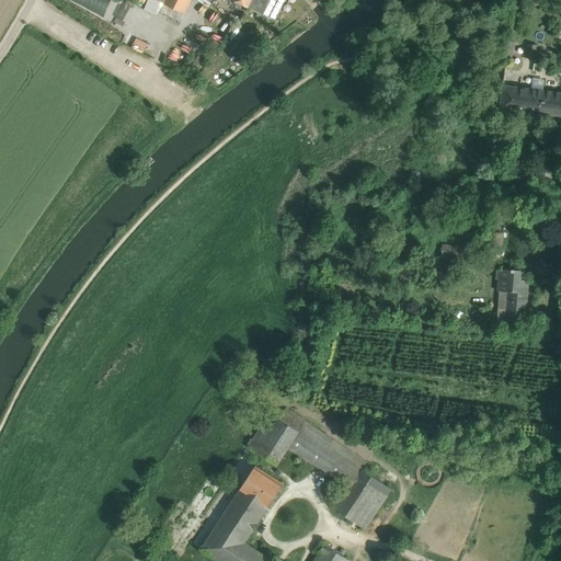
[(155,0),(161,3),(184,13),(190,0),(155,0)]
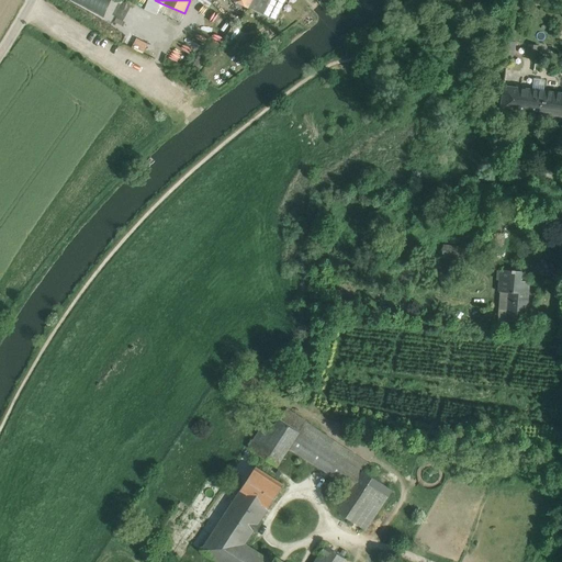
[(234,0),(262,14),(270,0),(234,0)]
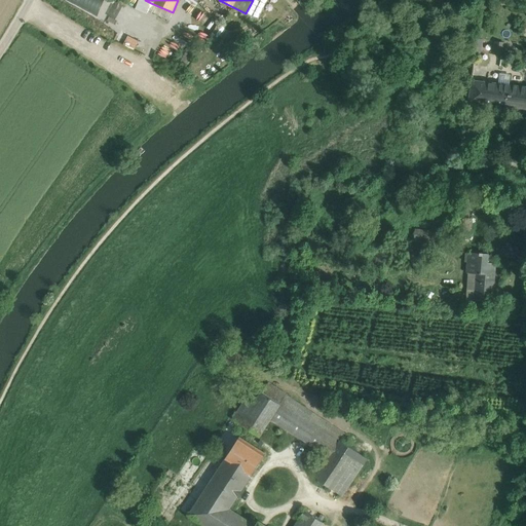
[(168,22),(173,12),(151,3),(147,11),(168,22)]
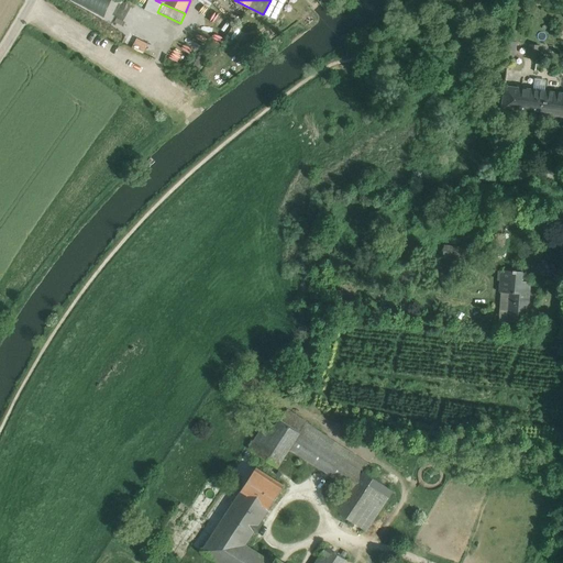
[(529,43),(528,58),(540,58),(540,44),(529,43)]
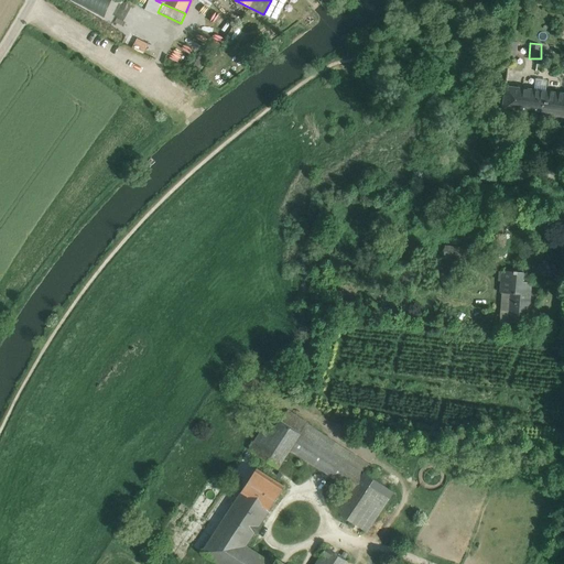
[(173,47),(166,60),(184,71),(191,57),(173,47)]
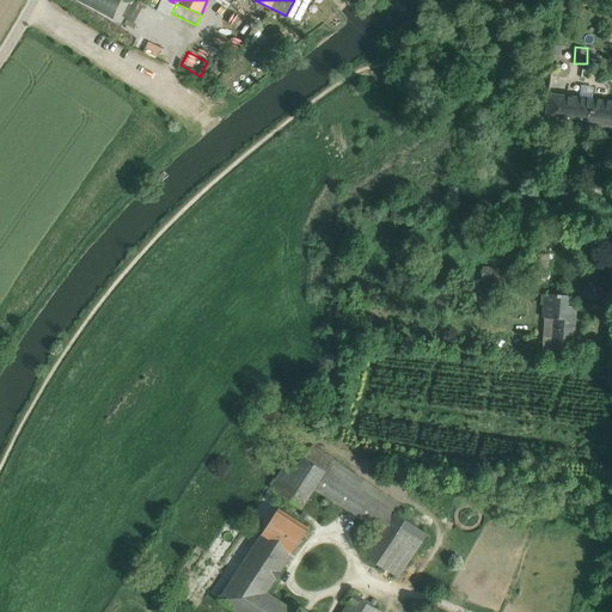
[(611,127),(611,101),(549,93),(545,118),(611,127)]
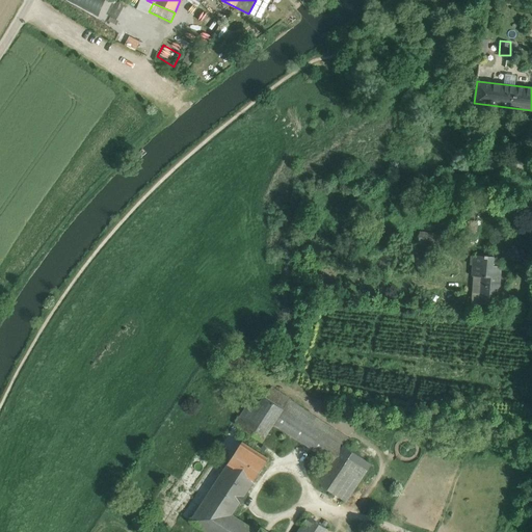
[(504,219),(497,218),(496,235),(503,236),(504,219)]
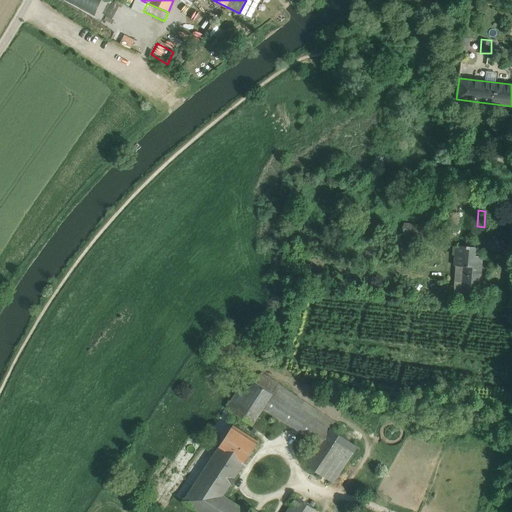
[(424,226),(404,224),(403,234),(423,236),(424,226)]
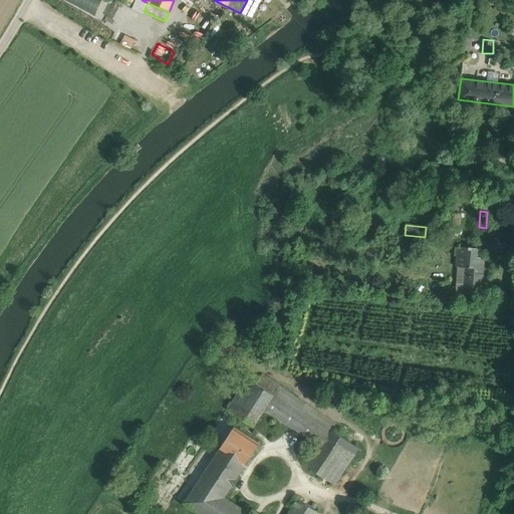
[(476,257),(477,248),(458,246),(456,267),(465,267),(471,268),(475,268),(476,257)]
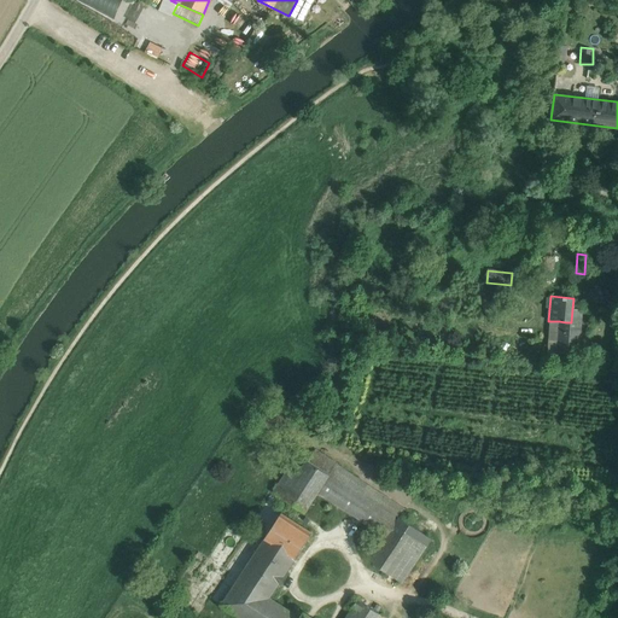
[(571,322),(566,322),(564,354),(577,355),(581,309),(572,309),(571,322)]
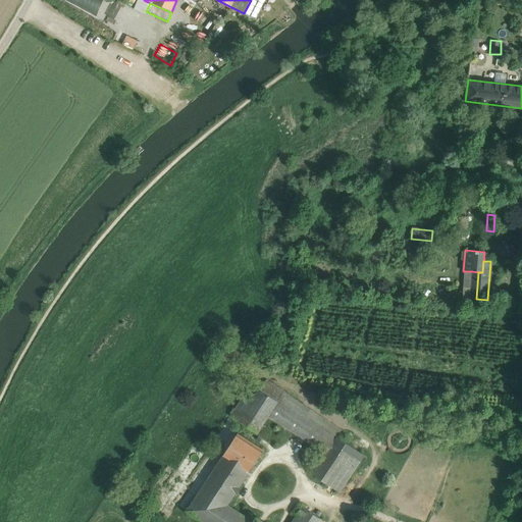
[(470,299),(476,299),(478,272),(472,271),(470,299)]
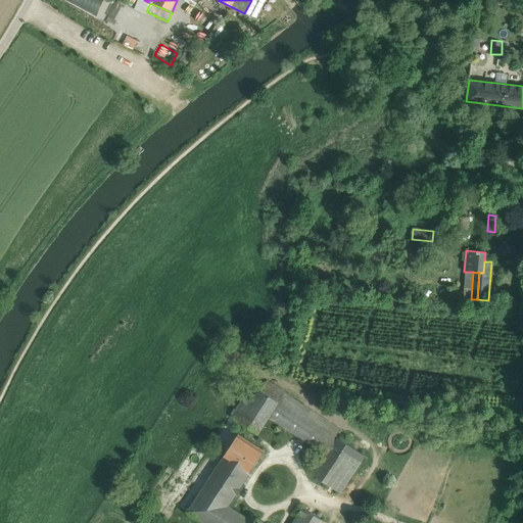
[(338,438),(342,432),(266,382),(259,390),(278,401),(301,418),(302,416),(326,431),(338,438)]
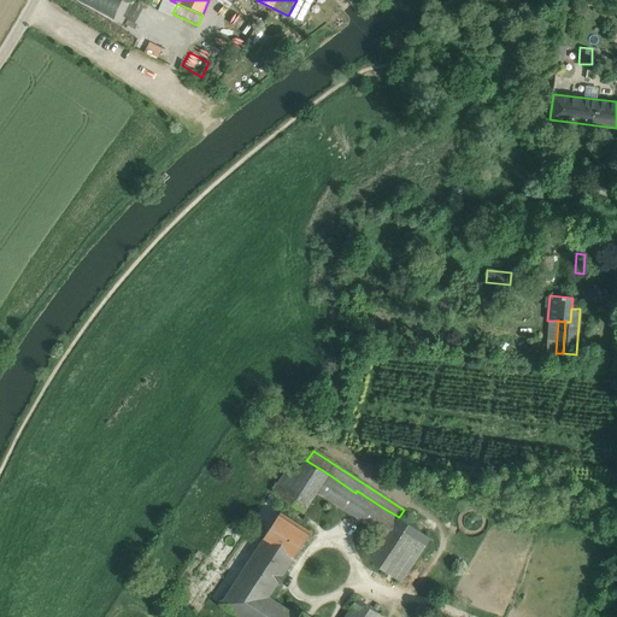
[(295,476),(282,498),(304,512),(317,491),(328,474),(306,460),(295,476)]
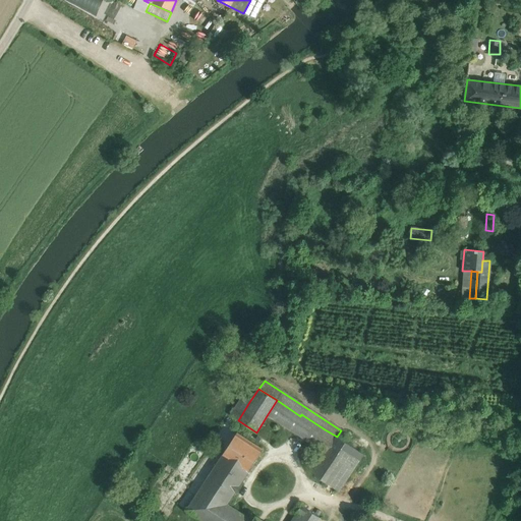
[(243,397),(231,415),(238,420),(249,402),(243,397)]
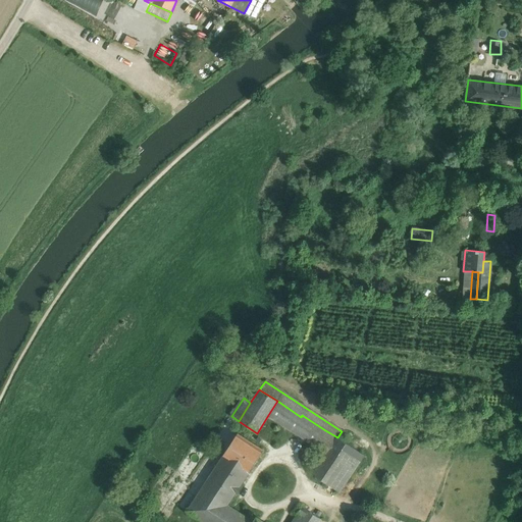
[(301,417),(277,401),(268,415),(315,446),(325,430),(302,415),(301,417)]
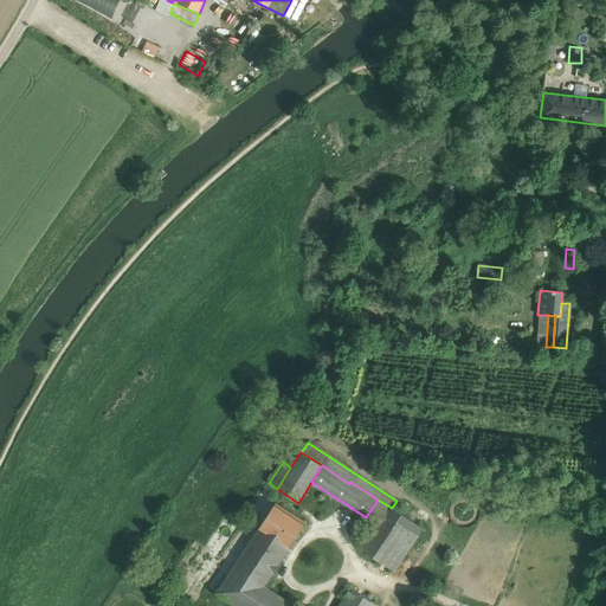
[(392,508),(378,500),(366,517),(379,527),(363,552),(367,554),(386,567),(386,566),(393,571),(421,528),(392,508)]
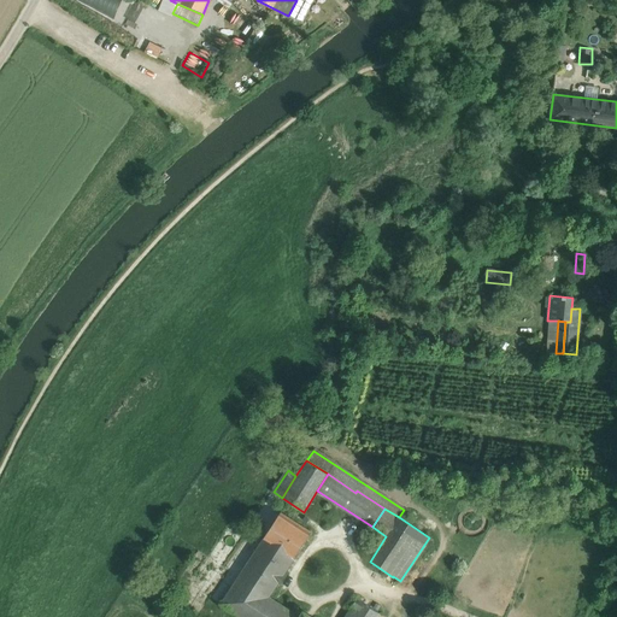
[(311,533),(281,512),(263,540),(278,550),(270,560),(286,571),(311,533)]
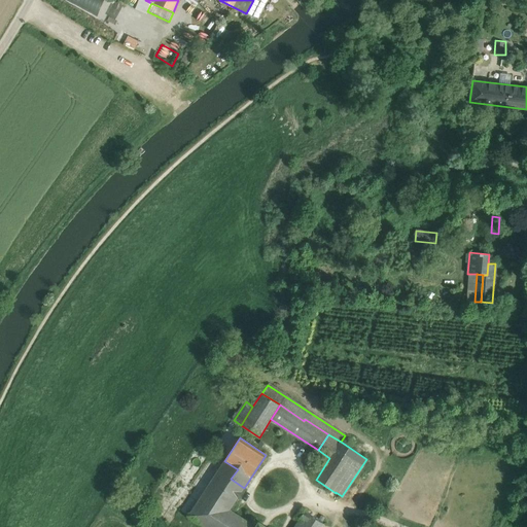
[(224,461),(210,483),(188,516),(206,526),(267,526),(252,518),(249,522),(230,510),(244,488),(231,479),(238,469),(224,461)]
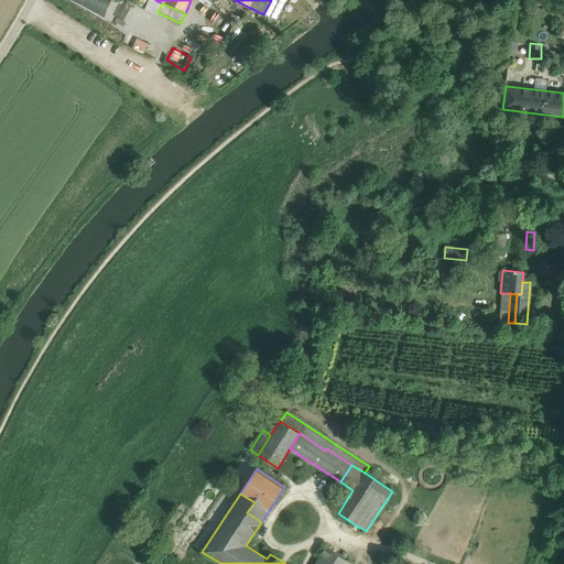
[(329,550),(325,546),(318,555),(321,556),(324,559),(321,563),(344,563),(347,561),(329,550)]
